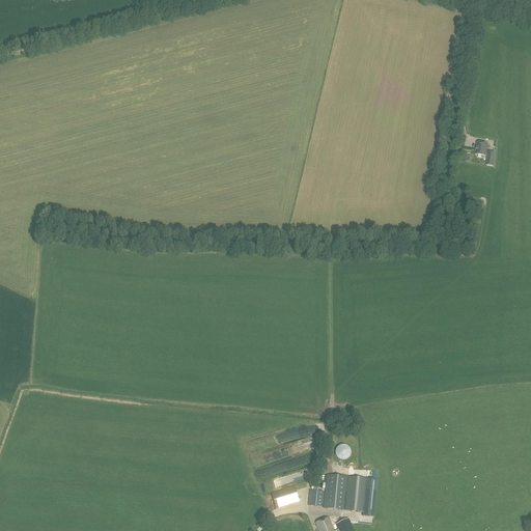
[(488,152),(488,154),(486,152),(487,144),(477,142),(476,155),(486,157),(486,156),(488,156),(486,166),(494,167),(496,154),(488,152)]
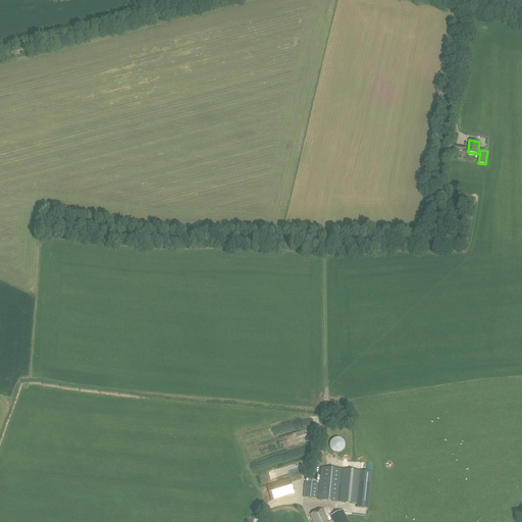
[(309,422),(275,429),(276,436),(306,429),(306,431),(310,430),(309,422)]
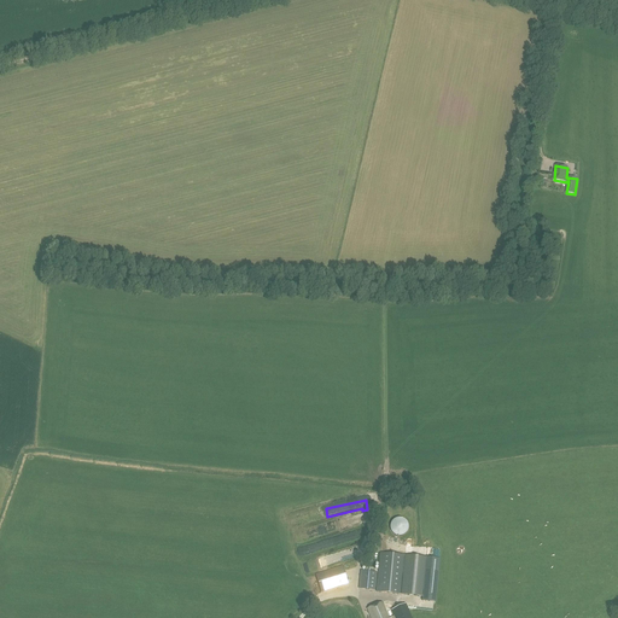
[(402,536),(403,536),(403,535),(404,535),(406,534),(407,532),(408,531),(408,530),(408,529),(409,528),(409,526),(408,525),(408,524),(408,523),(407,522),(406,520),(404,519),(403,519),(402,518),(401,518),(400,518),(398,518),(397,518),(396,519),(395,519),(394,520),(392,522),(392,523),(391,524),(391,525),(391,526),(391,528),(391,529),(391,530),(391,531),(392,531),(392,532),(394,534),(395,535),(396,535),(397,536),(398,536),(400,536),(401,536),(402,536)]
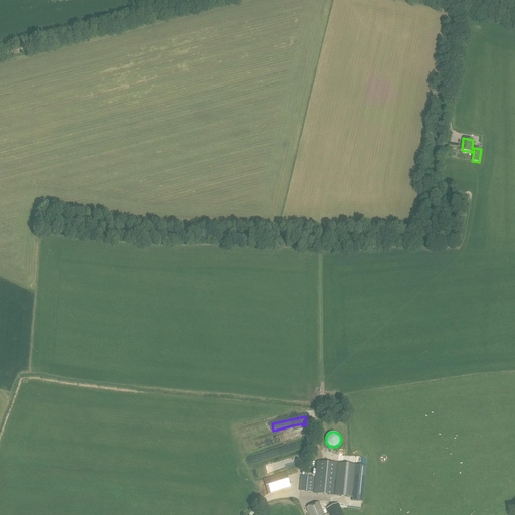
[(314,493),(335,496),(338,463),(318,461),(314,493)]
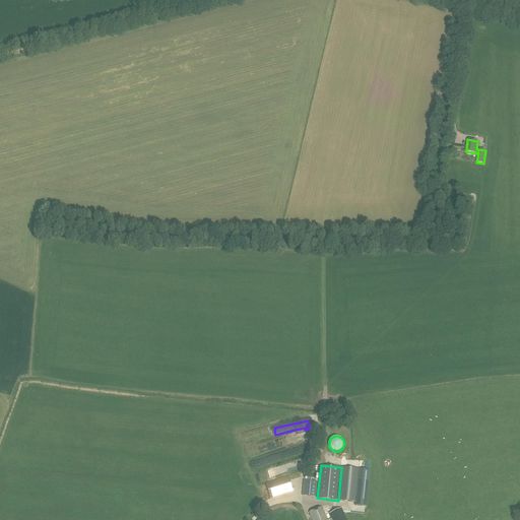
[(341,467),(338,501),(358,503),(361,469),(341,467)]
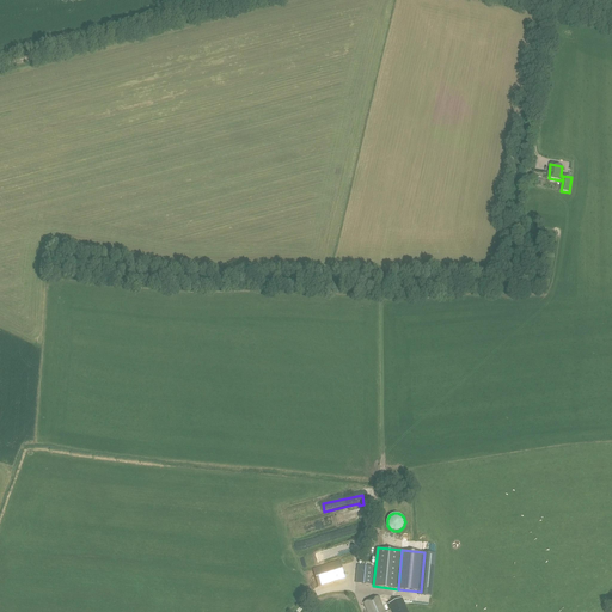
[(346,577),(340,561),(313,569),(318,586),(346,577)]
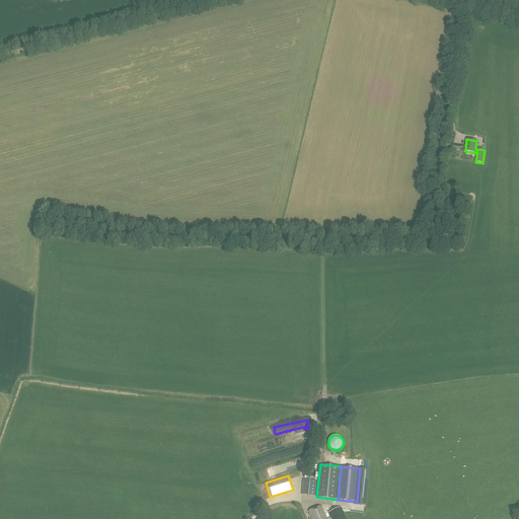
[(317,480),(303,479),(302,495),(315,496),(317,480)]
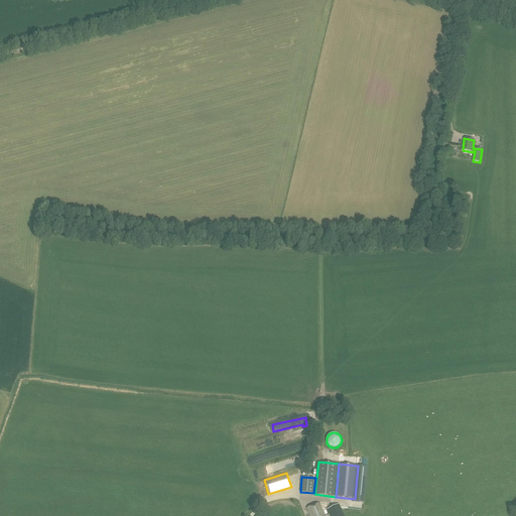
[(325,515),(319,504),(307,509),(309,515),(343,515),(339,505),(327,509),(330,515),(326,515),(325,515)]
